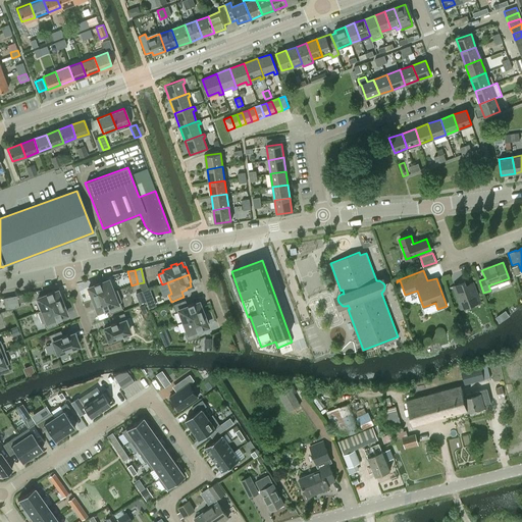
[(91,301),(112,293),(107,281),(99,284),(98,283),(93,285),(93,286),(88,289),(90,293),(88,294),(91,301)]
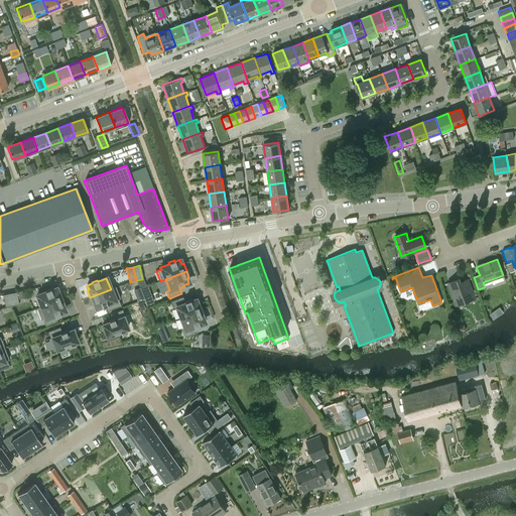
[(456,305),(475,298),(468,278),(460,281),(459,278),(447,282),(456,305)]
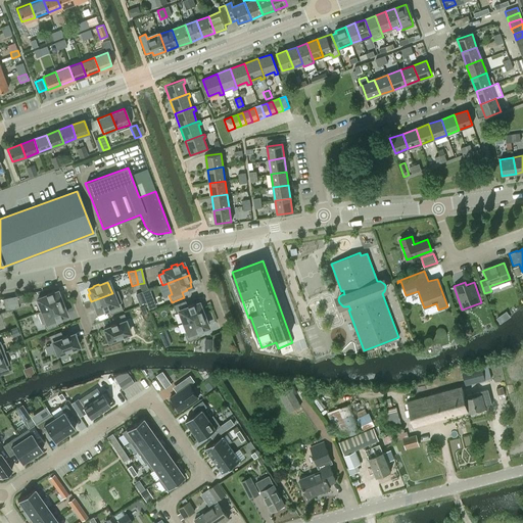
[(112,293),(91,301),(94,308),(95,308),(97,313),(102,311),(103,312),(108,310),(110,316),(122,311),(120,304),(122,303),(116,291),(112,293)]
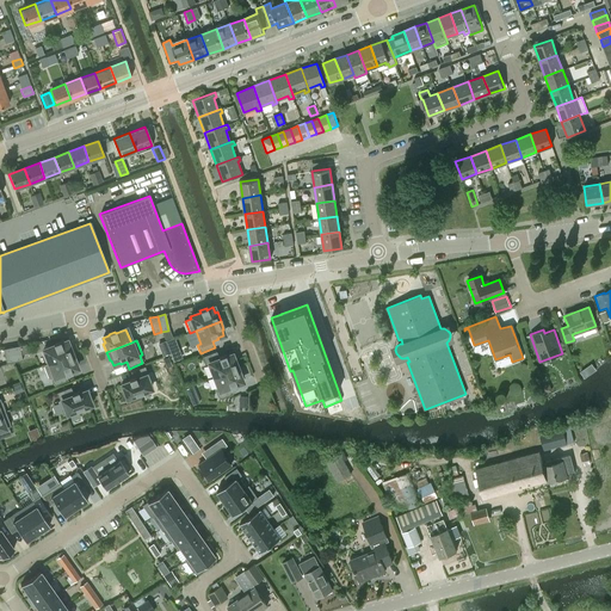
[(43,351),(48,364),(73,355),(69,346),(68,346),(66,341),(60,344),(59,343),(53,345),(54,346),(43,351)]
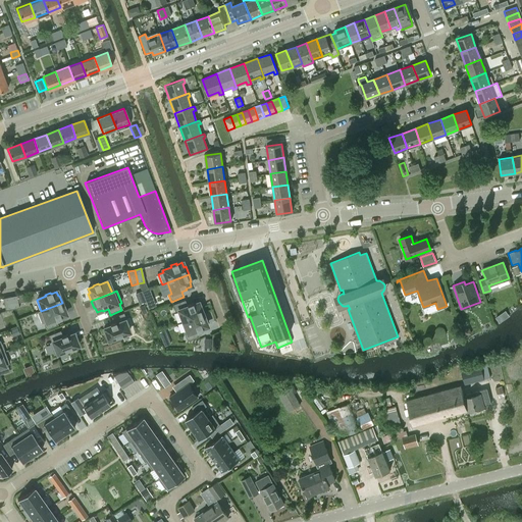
[(15,297),(9,298),(12,310),(18,309),(15,297)]
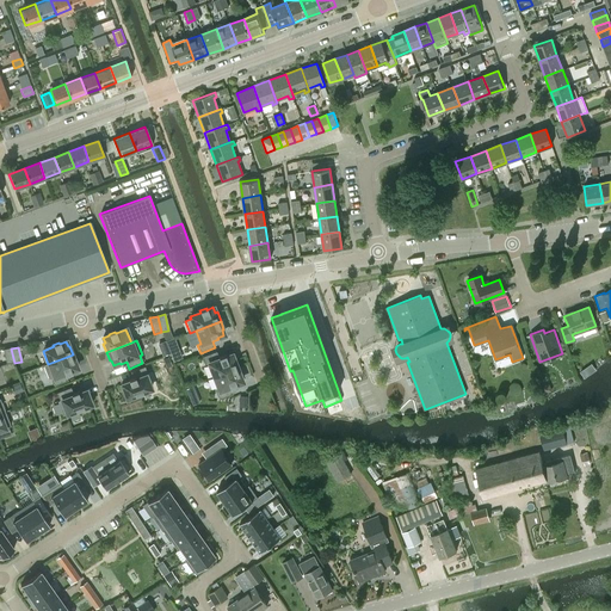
[(11,349),(4,350),(6,365),(14,363),(11,349)]
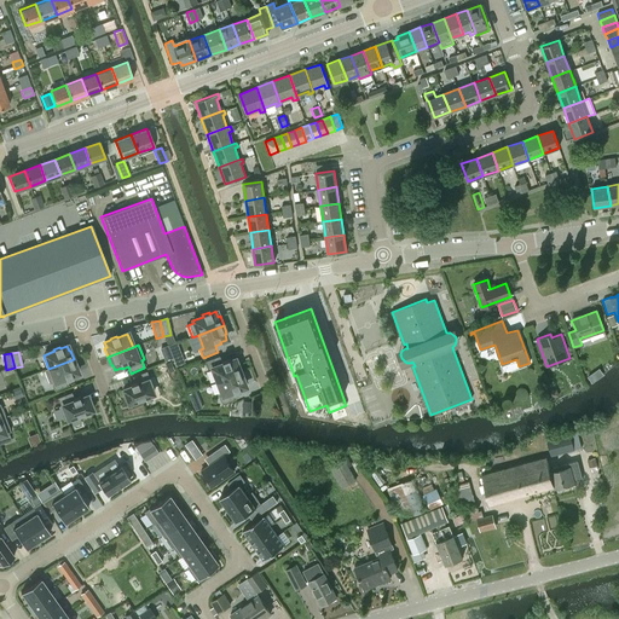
[(181,357),(173,360),(175,368),(185,364),(181,357)]
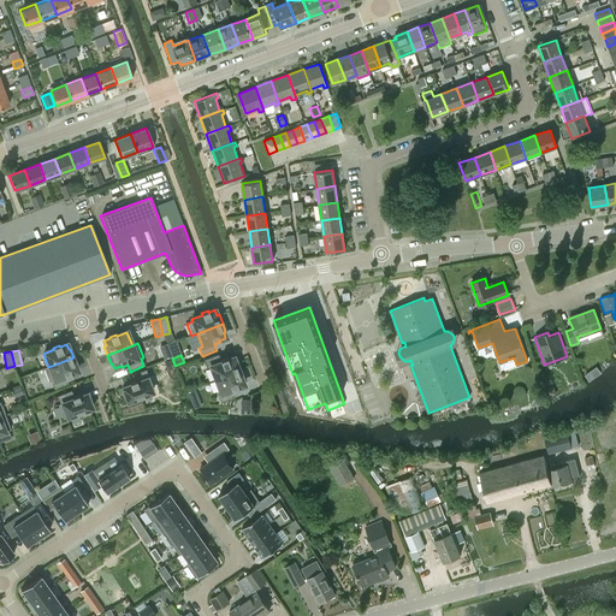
[(215,380),(241,371),(237,362),(236,362),(234,357),(227,360),(226,359),(220,361),(218,355),(203,360),(207,368),(211,367),(215,380)]
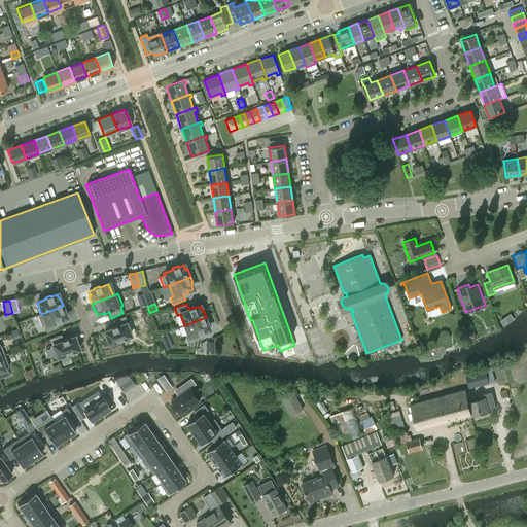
[(63,306),(41,314),(37,316),(41,328),(43,327),(46,334),(59,329),(57,324),(61,322),(61,320),(66,318),(65,314),(66,313),(63,306)]
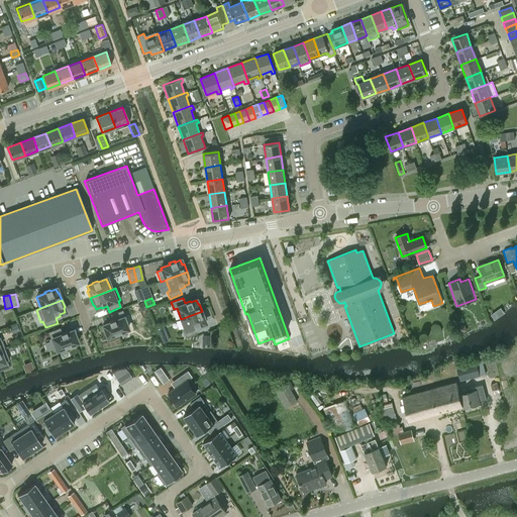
[(122,311),(110,315),(112,321),(107,322),(108,324),(102,326),(104,330),(103,330),(105,337),(107,336),(107,338),(118,333),(119,335),(127,332),(126,330),(127,330),(123,318),(125,318),(122,311)]
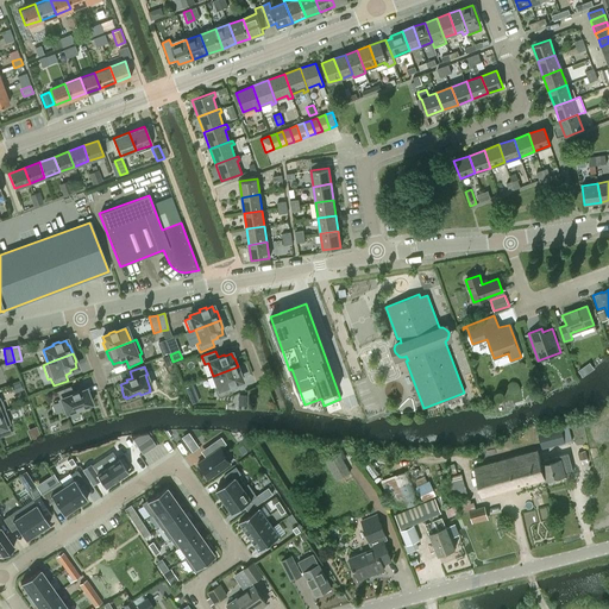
[(238,366),(213,376),(219,390),(215,391),(218,399),(232,393),(230,387),(236,384),(236,383),(242,381),(239,376),(242,375),(238,366)]
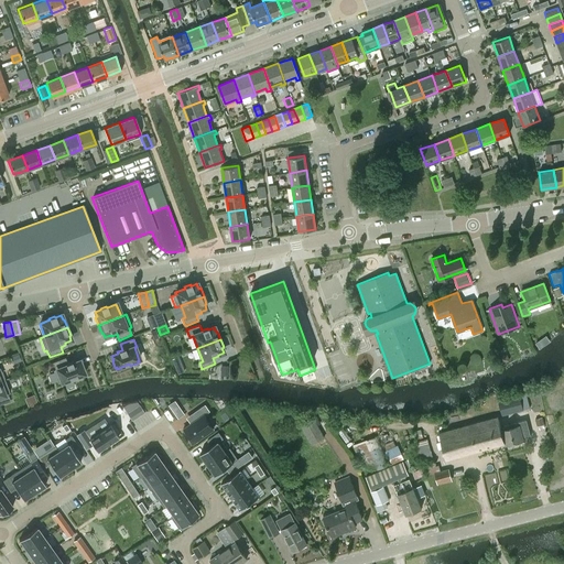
[(65,358),(52,364),(55,370),(53,371),(57,384),(63,382),(64,384),(73,381),(72,379),(84,375),(84,372),(85,372),(83,365),(80,366),(79,361),(72,364),(72,362),(67,365),(65,358)]
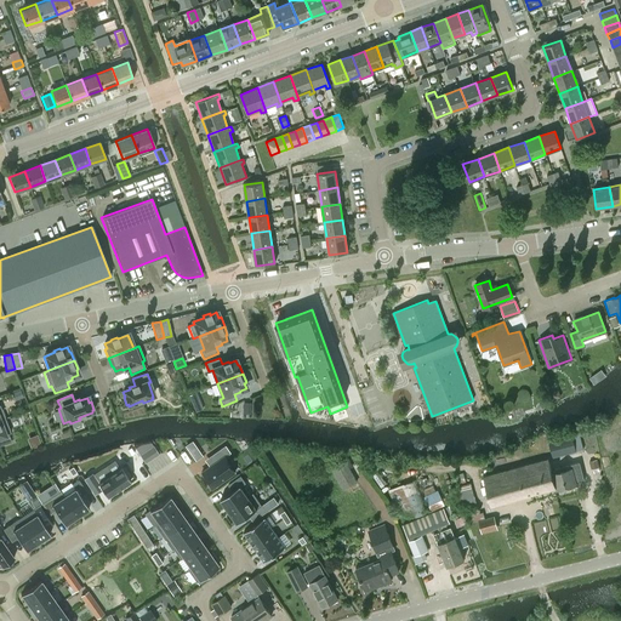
[(5,419),(0,420),(0,446),(11,442),(9,434),(11,433),(5,419)]
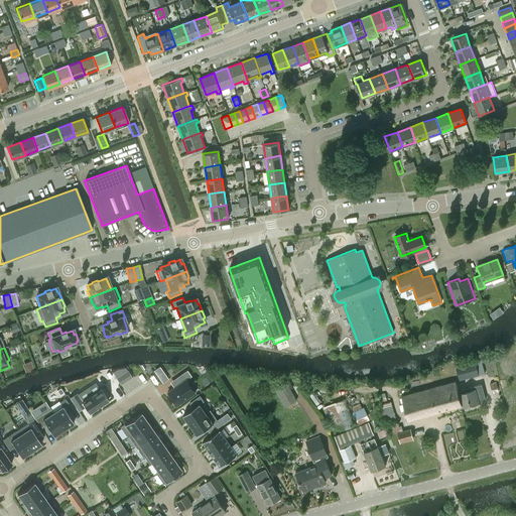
[(457,367),(460,380),(478,375),(485,373),(482,361),(475,362),(457,367)]
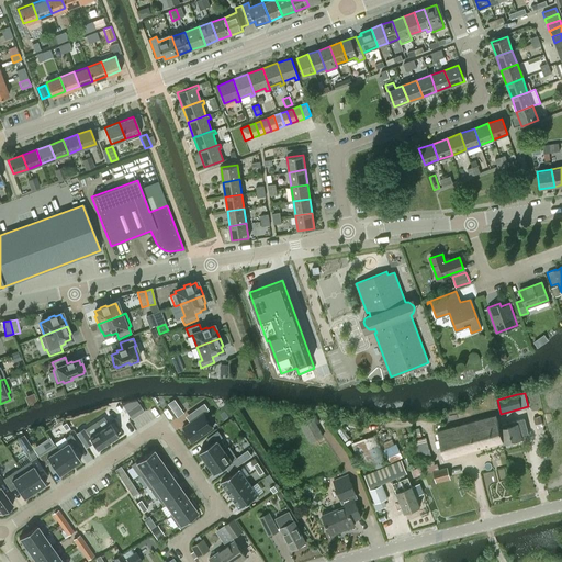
[(213,428),(203,414),(209,409),(203,403),(198,407),(192,411),(197,417),(182,428),(192,442),(213,428)]
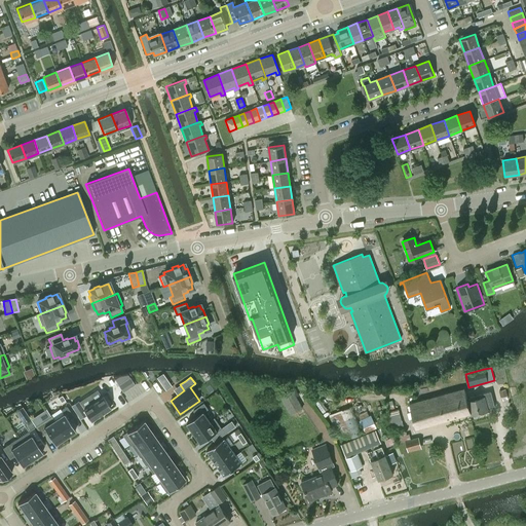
[(119,386),(123,392),(135,385),(130,379),(130,378),(121,384),(119,386)]
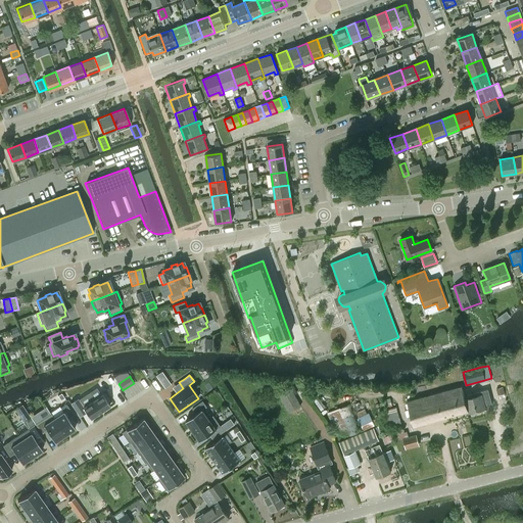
[(467,411),(465,398),(461,386),(407,401),(413,425),(467,411)]
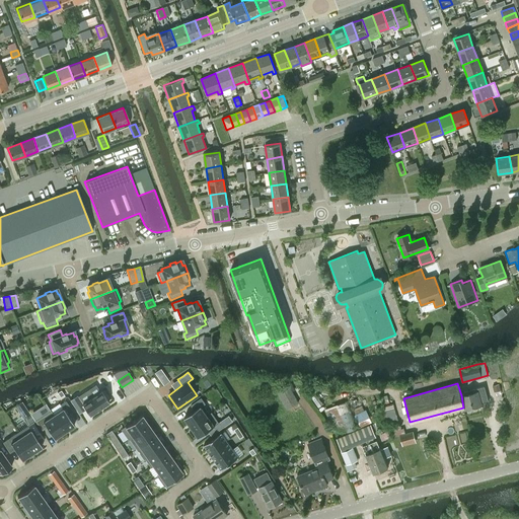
[(299,402),(289,384),(277,391),(287,409),(299,402)]
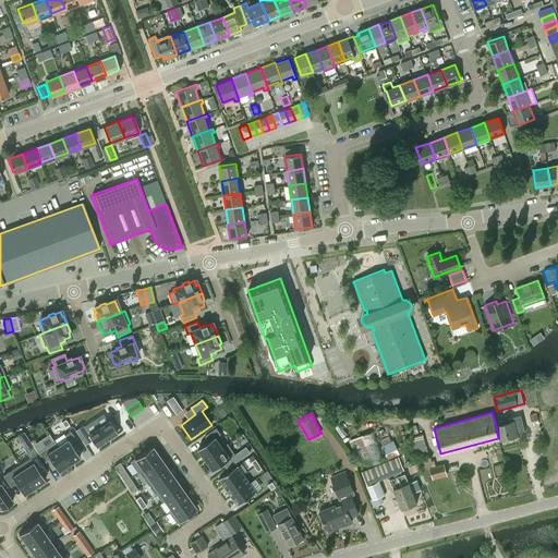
[(498,425),(496,425),(498,438),(499,439),(509,437),(510,438),(516,437),(517,435),(518,435),(518,434),(524,432),(520,415),(497,422),(498,425)]
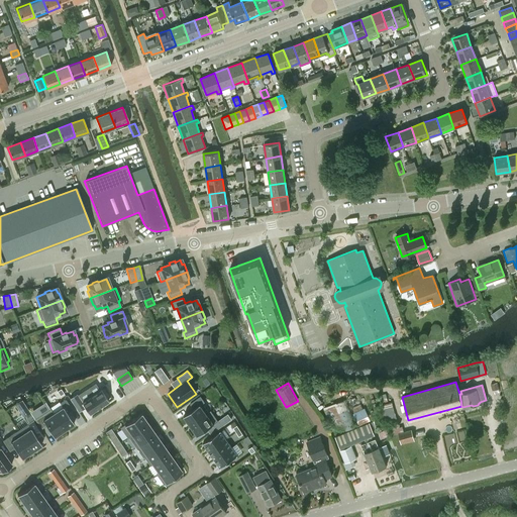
[(85,407),(89,413),(108,400),(101,389),(83,402),(77,393),(70,398),(79,412),(85,407)]
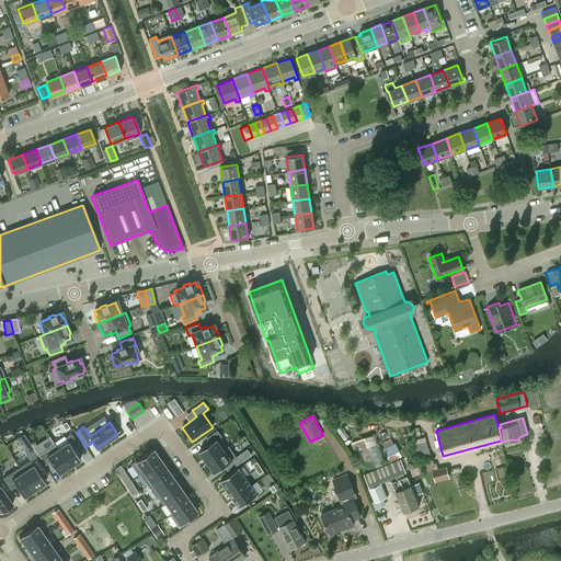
[(198,450),(207,461),(229,446),(228,445),(226,447),(219,437),(221,436),(217,430),(206,437),(210,443),(198,450)]
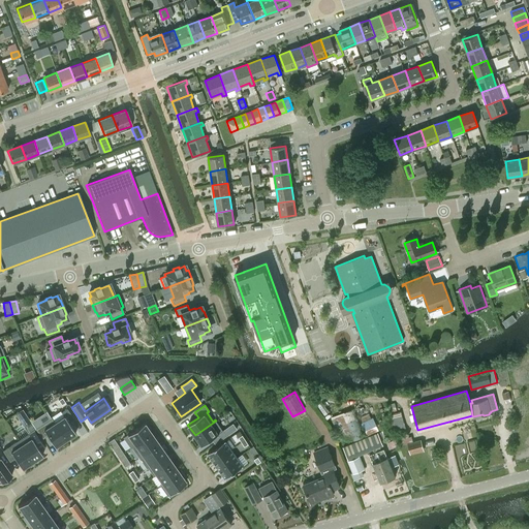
[(67,408),(51,418),(65,440),(75,433),(68,422),(73,418),(67,408)]
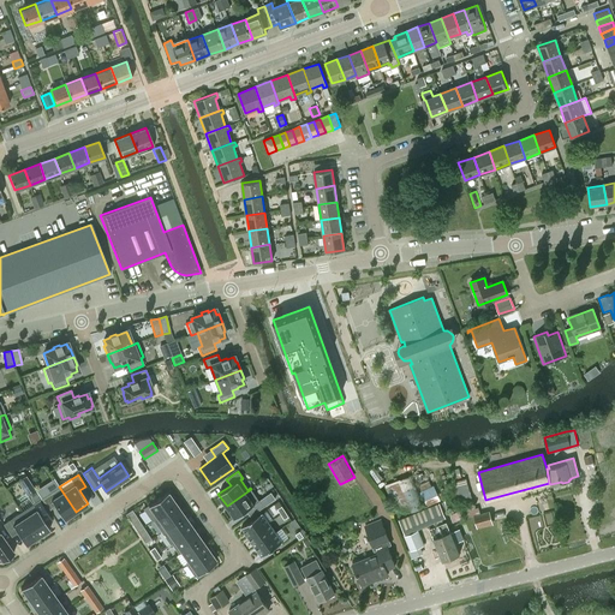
[(425,507),(413,475),(384,485),(395,512),(406,507),(408,513),(425,507)]
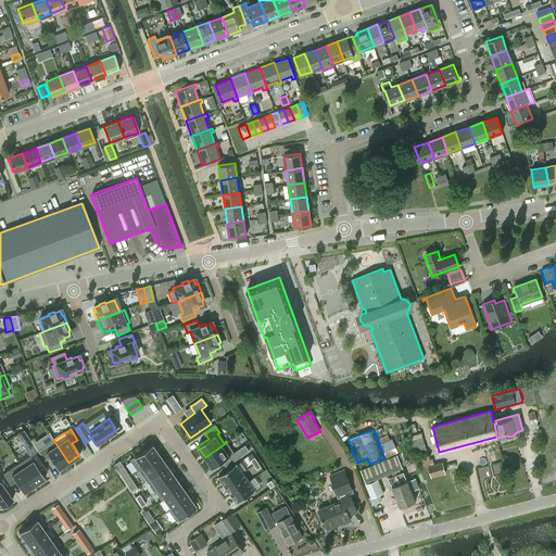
[(442,463),(433,465),(432,458),(422,460),(421,456),(428,455),(421,432),(413,436),(420,468),(429,466),(431,476),(445,472),(442,463)]
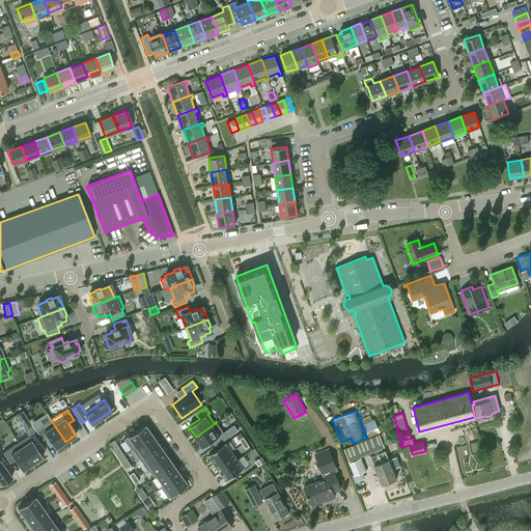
[(65,442),(51,420),(36,430),(43,440),(48,437),(55,448),(65,442)]
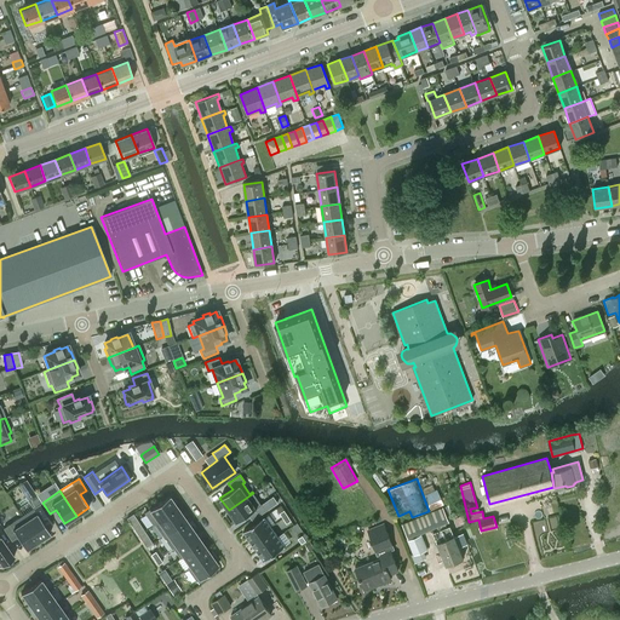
[(253,493),(229,510),(237,522),(248,514),(253,520),(265,510),(253,493)]
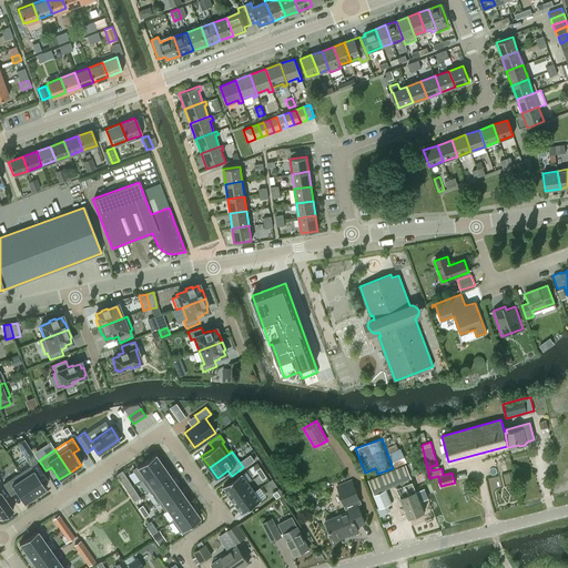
[(137,466),(132,469),(140,480),(141,479),(162,465),(154,454),(137,466)]
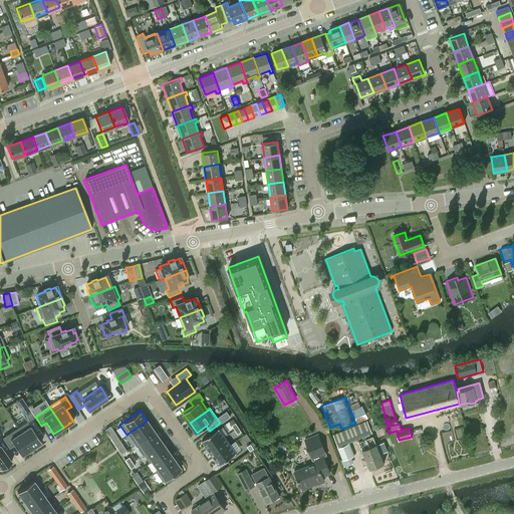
[(33,418),(18,428),(30,446),(31,449),(35,446),(41,442),(38,437),(43,434),(33,418)]
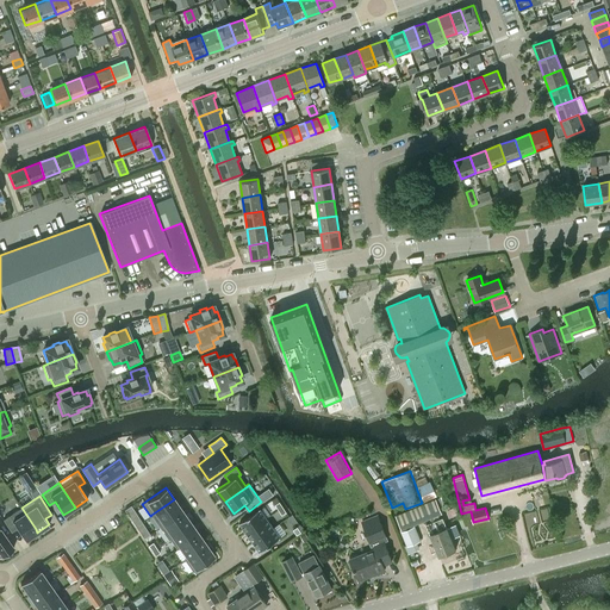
[(436,499),(397,516),(402,529),(414,524),(441,512),(441,511),(447,509),(442,498),(436,500),(436,499)]
